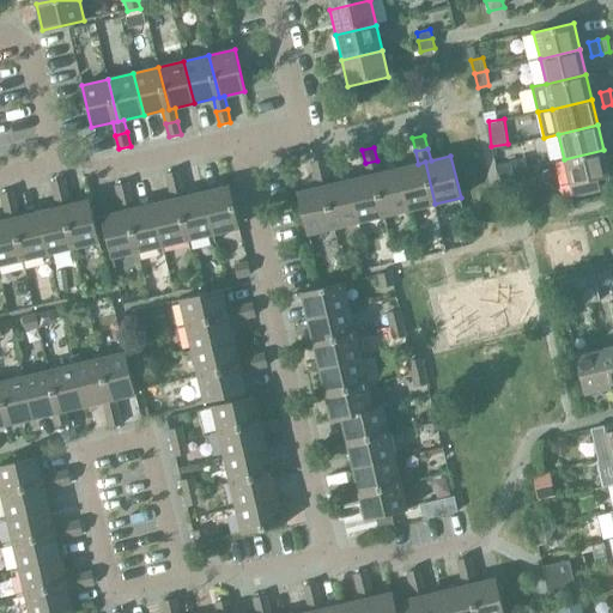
[(604,150),(564,159),(572,196),(600,190),(598,178),(610,176),(604,150)]
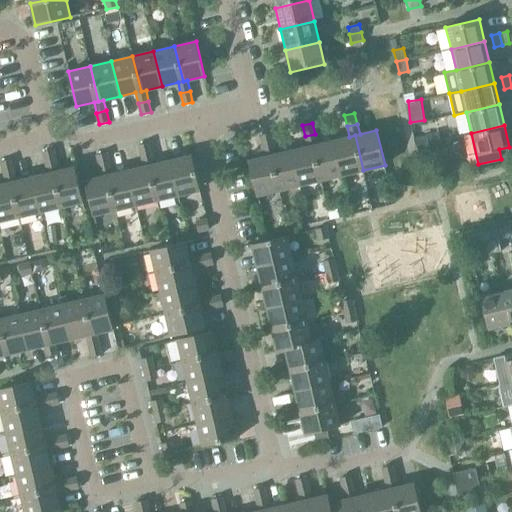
[(426,135),(428,143),(440,140),(438,132),(426,135)]
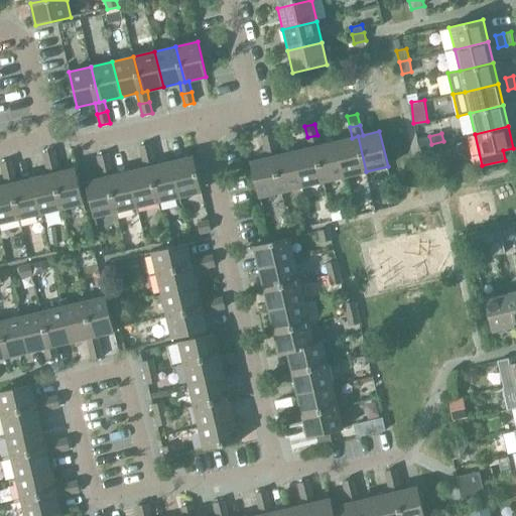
[(262,136),(265,147),(275,145),(272,134),(262,136)]
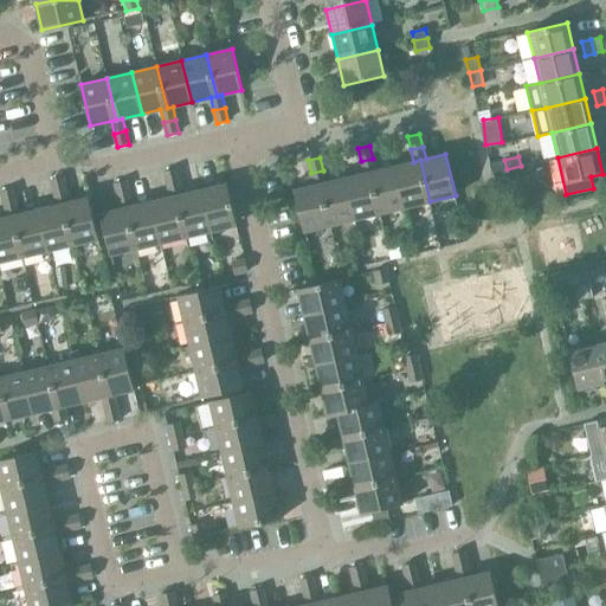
[(369,172),(380,213),(405,207),(395,166),(375,171),(373,159),(361,161),(363,174),(369,172)]
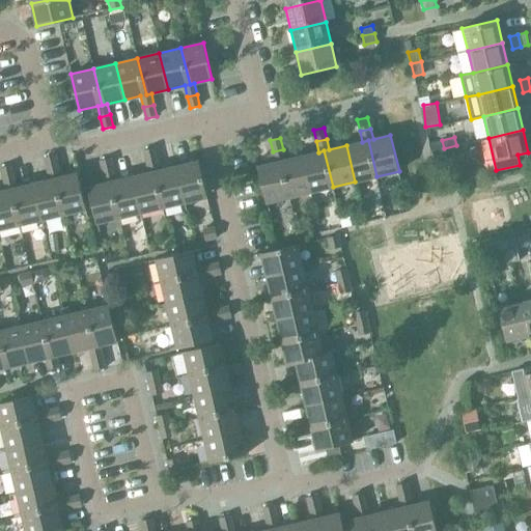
[(346,145),(355,182),(376,176),(368,140),(362,142),(346,145)]
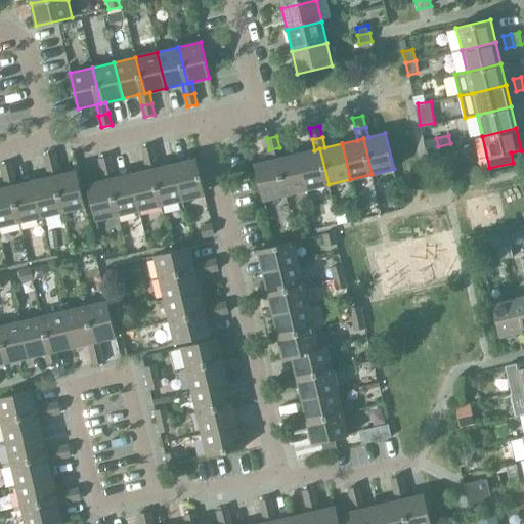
[(450,143),(438,146),(440,155),(452,151),(450,143)]
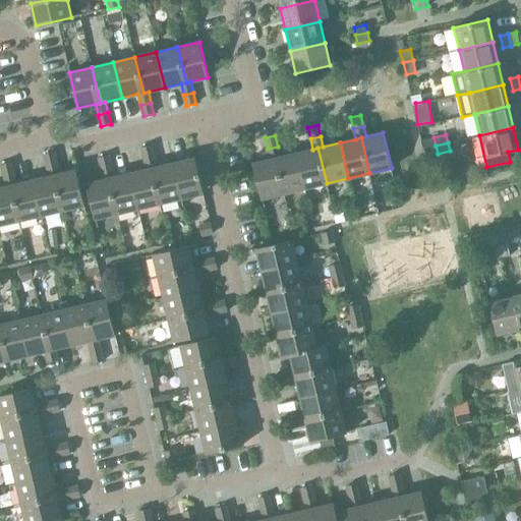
[(141,148),(143,159),(154,157),(152,146),(141,148)]
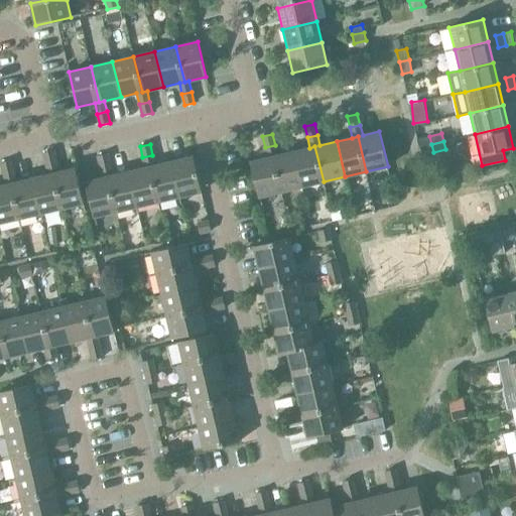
[(265,147),(267,157),(273,156),(281,191),(302,186),(294,151),(277,155),(275,145),(265,147)]
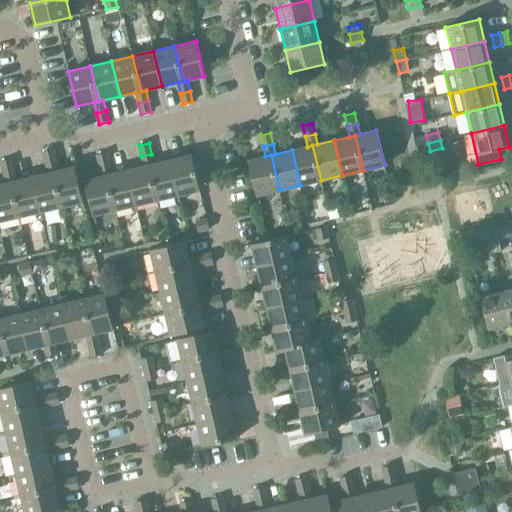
[(292,150),(300,185),(321,180),(312,145),(307,147),(292,150)]
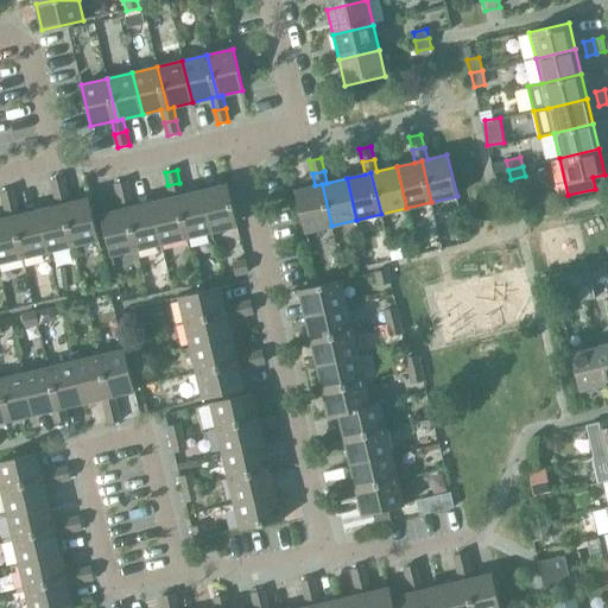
[(54,194),(65,190),(63,178),(51,181),(54,194)]
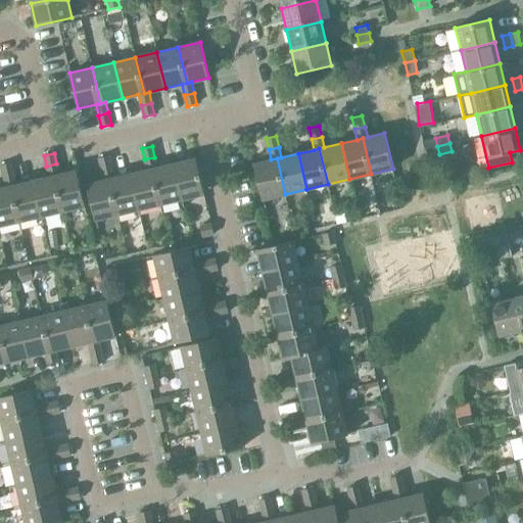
[(99,158),(101,170),(111,167),(109,156),(99,158)]
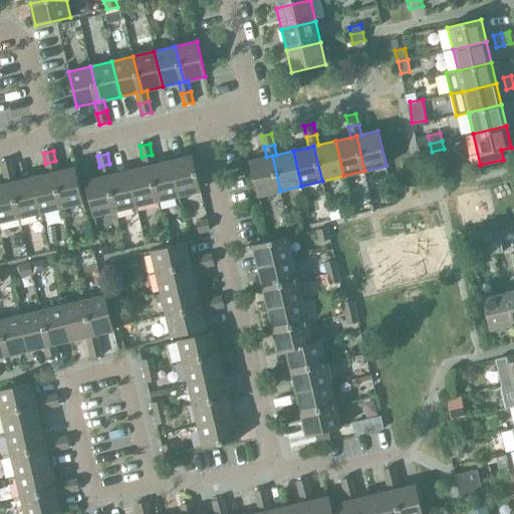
[(150,166),(158,201),(179,196),(171,161),(155,165),(152,155),(142,157),(145,167),(150,166)]
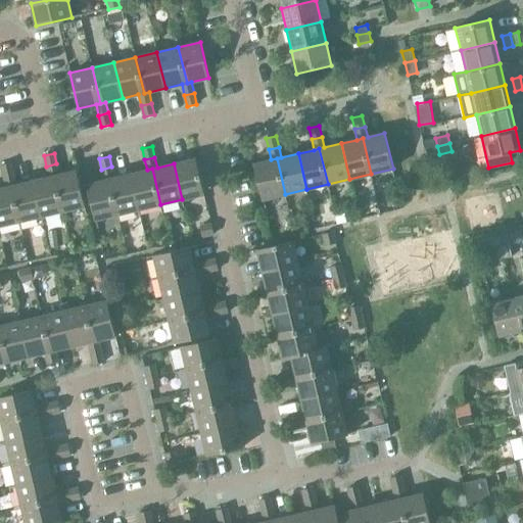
[(174,163),(182,199),(204,194),(196,158),(174,163)]
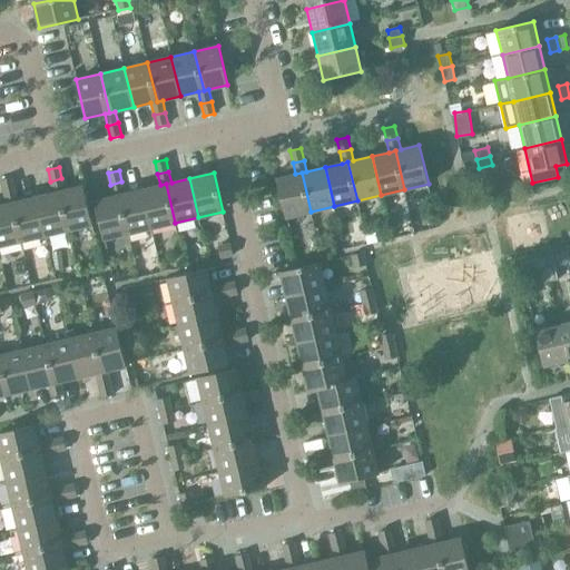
[(302,173),(295,174),(277,178),(286,218),(311,212),(302,173)]
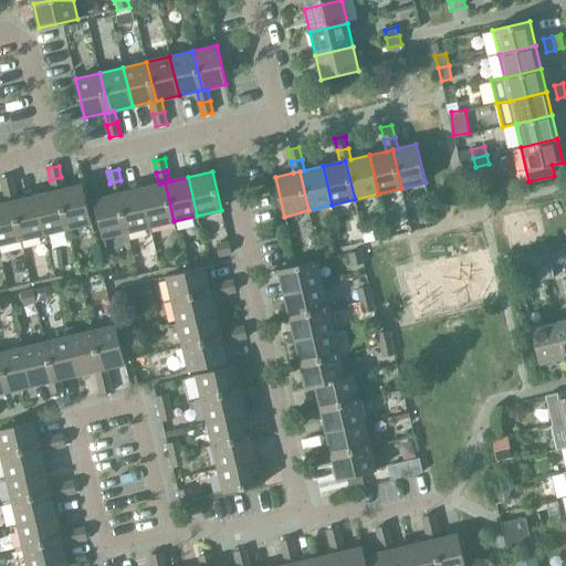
[(1,179),(3,191),(14,188),(12,176),(1,179)]
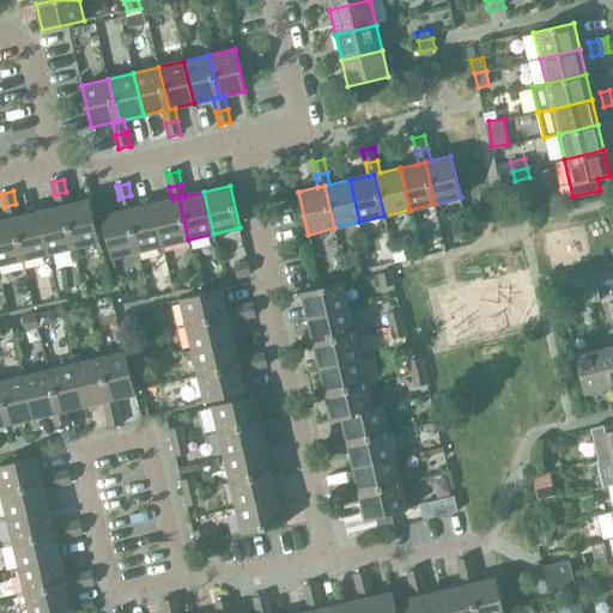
[(64,206),(73,248),(99,242),(90,200),(70,205),(66,192),(54,195),(58,207),(64,206)]
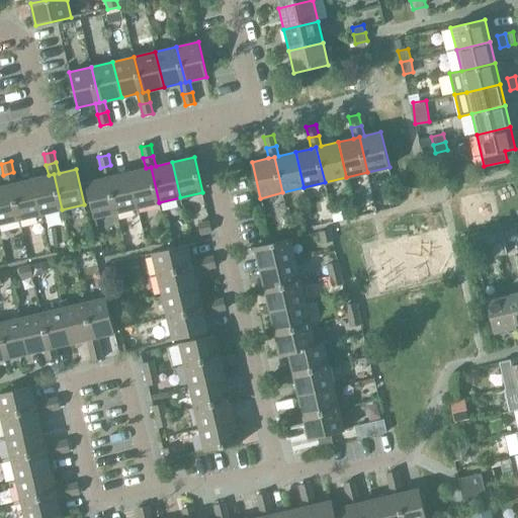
[(100,168),(103,178),(108,177),(116,212),(138,207),(130,172),(113,176),(110,165),(100,168)]
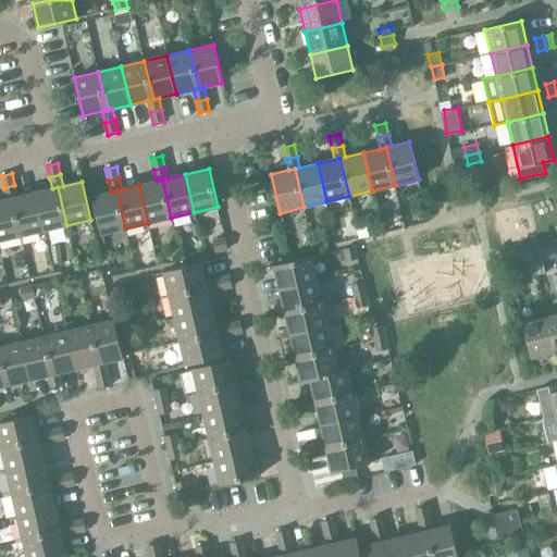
[(139,185),(148,223),(171,218),(162,180),(157,181),(139,185)]
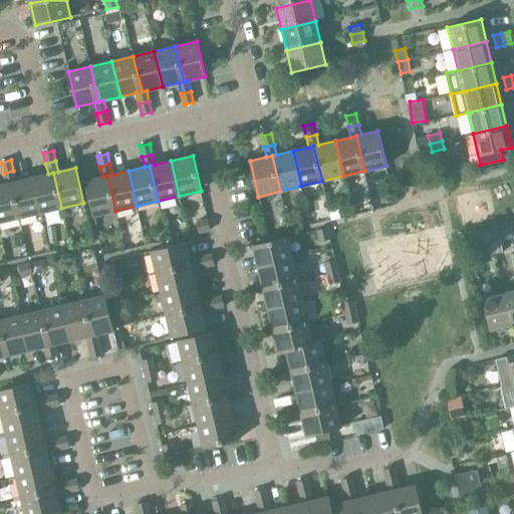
[(3,174),(6,184),(11,183),(19,218),(40,213),(32,178),(16,182),(13,171),(3,174)]
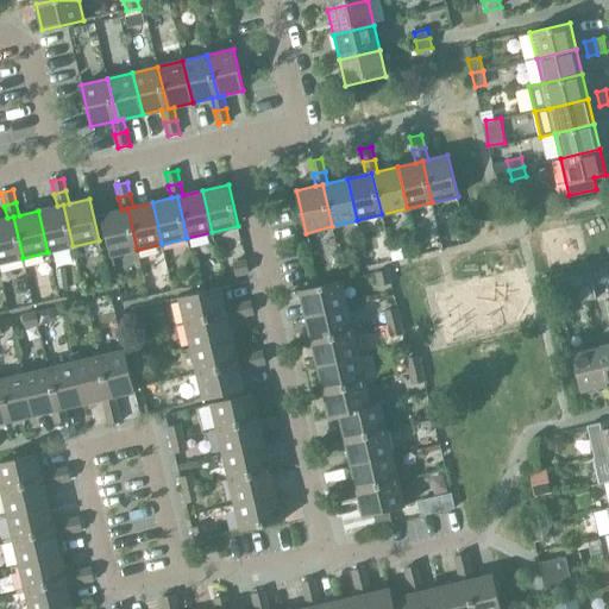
[(38,211),(48,252),(73,246),(63,205),(57,206),(38,211)]
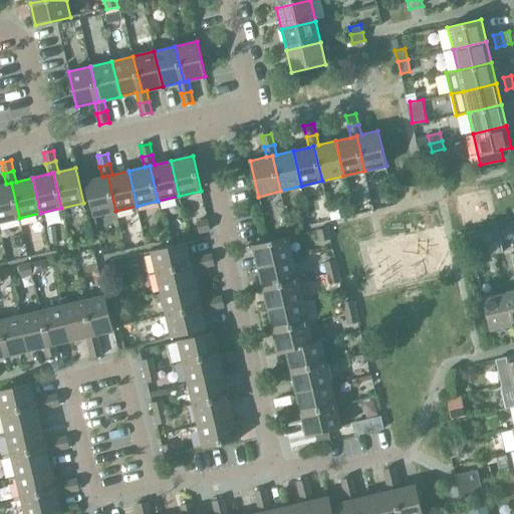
[(107,176),(102,177),(85,181),(93,216),(115,211),(107,176)]
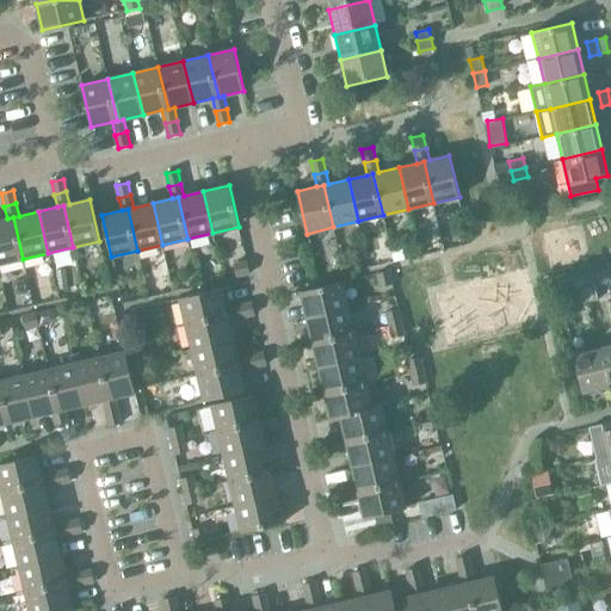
[(13,217),(7,218),(0,220),(0,264),(23,259),(13,217)]
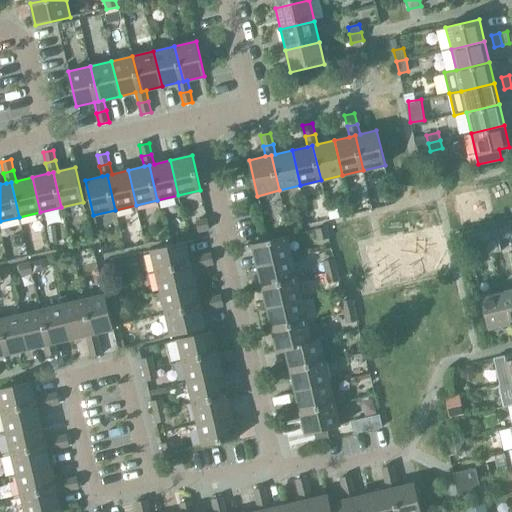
[(196,222),(198,232),(209,229),(207,219),(196,222)]
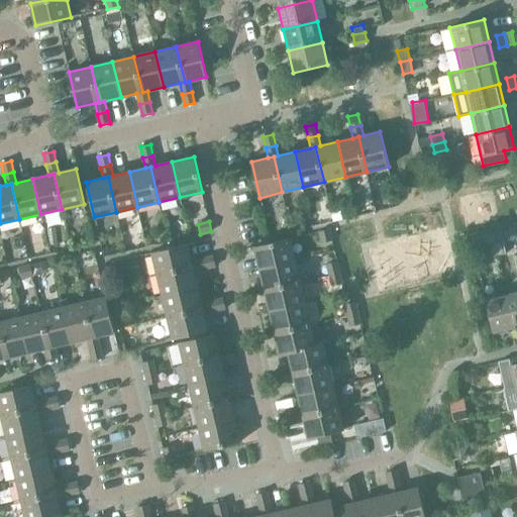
[(319,231),(322,242),(332,240),(329,229),(319,231)]
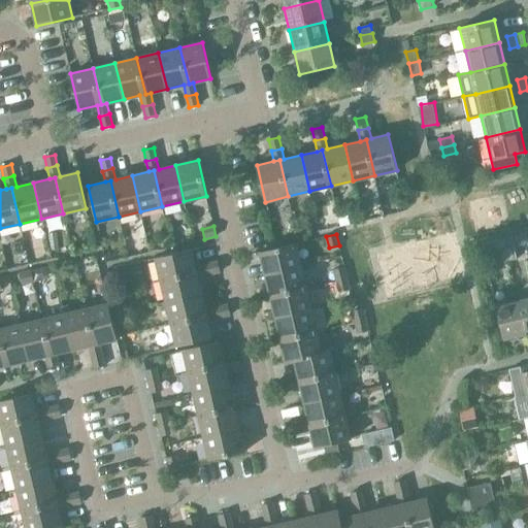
[(265,274),(301,266),(296,243),(260,252),(265,274)]
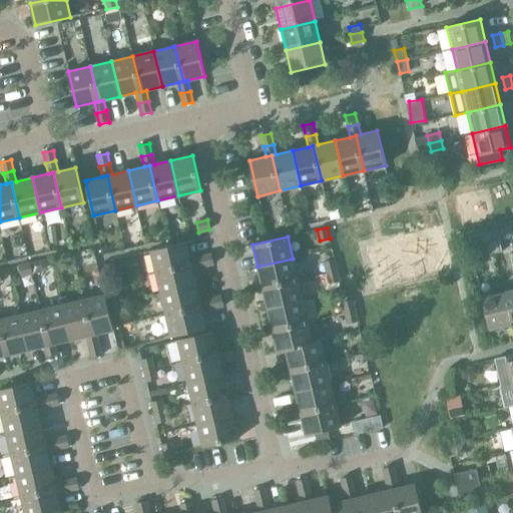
[(499,239),(492,241),(491,241),(494,253),(502,251),(499,239)]
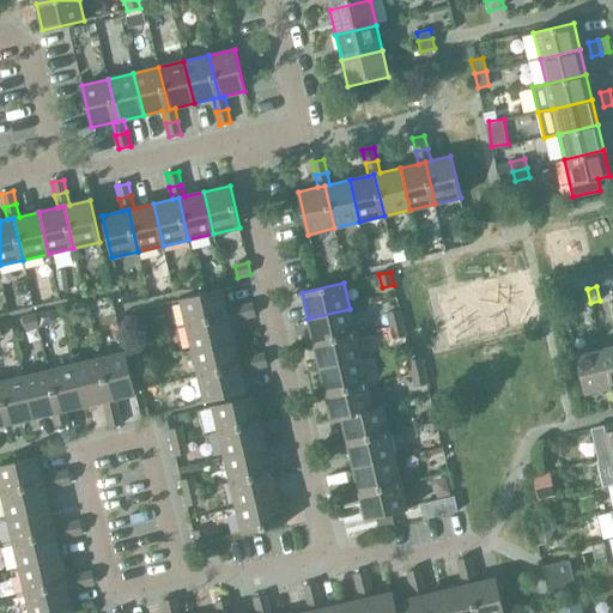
[(181,299),(187,326),(229,316),(228,309),(223,290),(181,299)]
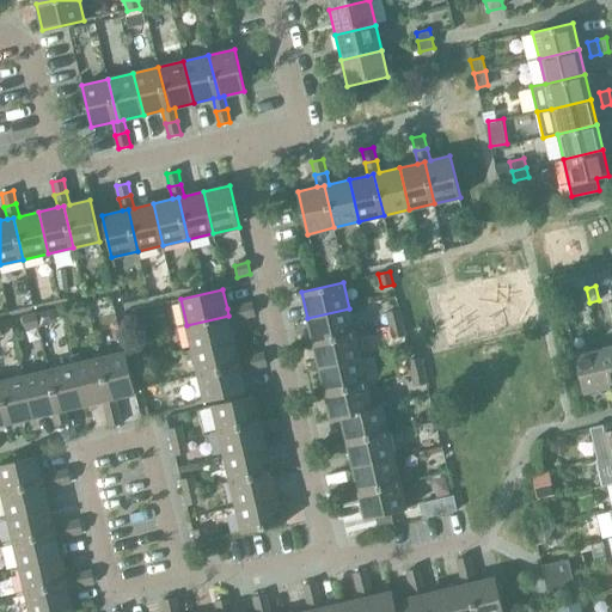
[(239,306),(242,318),(255,316),(252,303),(239,306)]
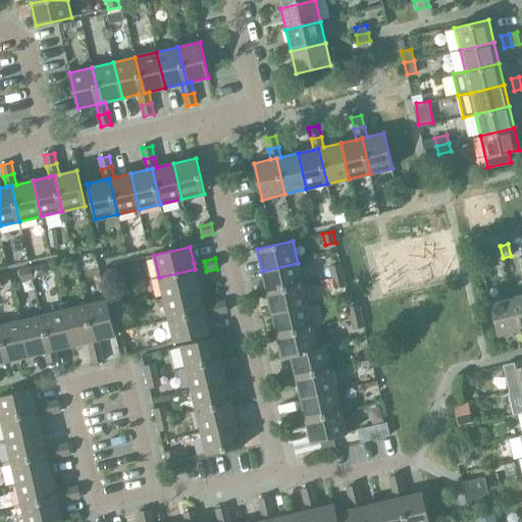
[(159,277),(164,299),(200,291),(196,274),(206,271),(204,261),(194,263),(195,269),(159,277)]
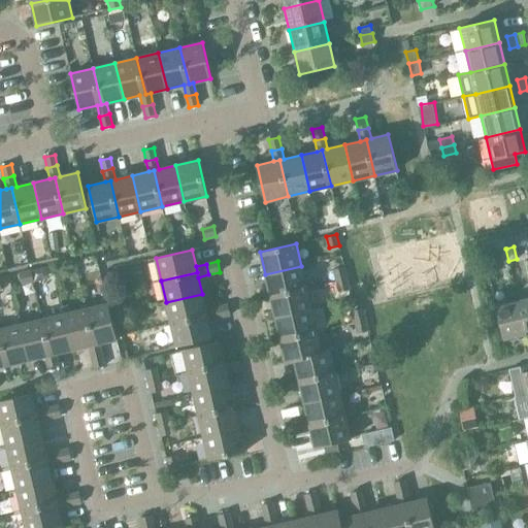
[(270,296),(306,288),(301,266),(265,274),(270,296)]
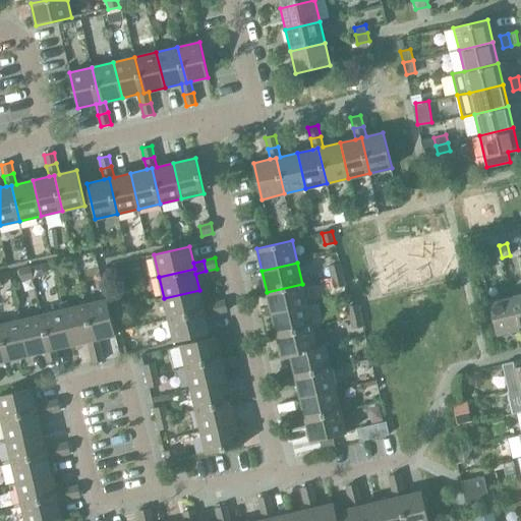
[(329,266),(332,277),(342,275),(339,264),(329,266)]
